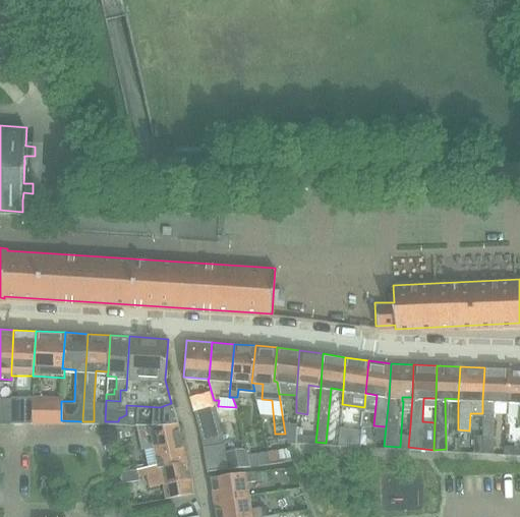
[(507,367),(484,367),(482,400),(482,413),(481,434),(480,451),(493,452),(494,432),(495,400),(505,401),(507,367)]
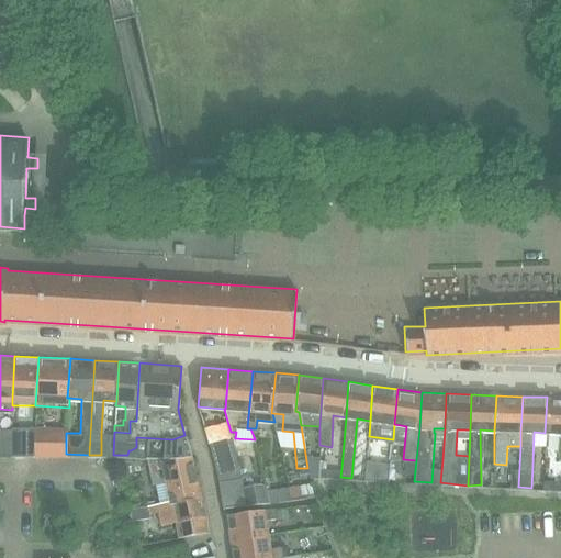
[(560,397),(547,397),(545,433),(558,433),(557,456),(560,456),(560,397)]
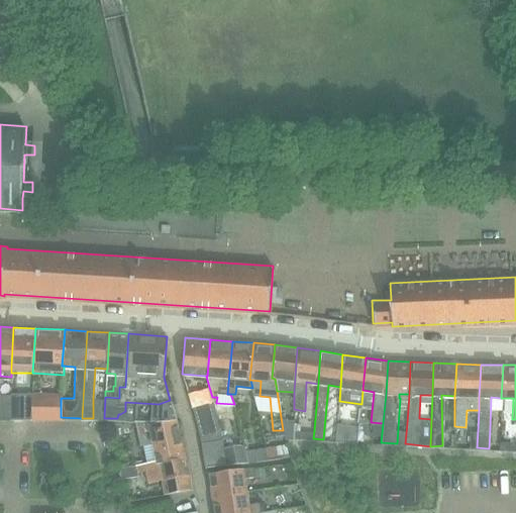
[(212,397),(209,387),(188,393),(192,406),(212,400),(212,397)]
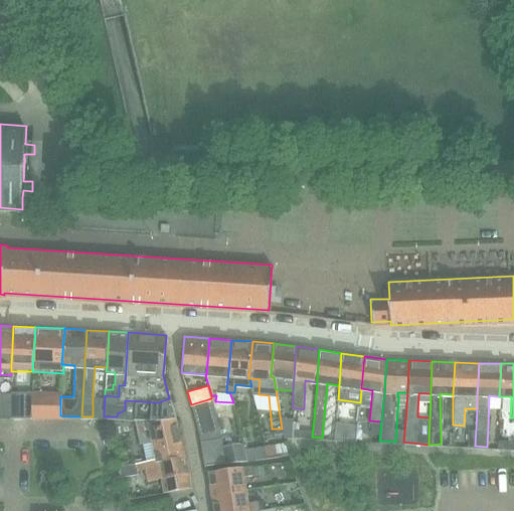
[(31,390),(10,390),(10,392),(10,416),(31,416),(31,390)]
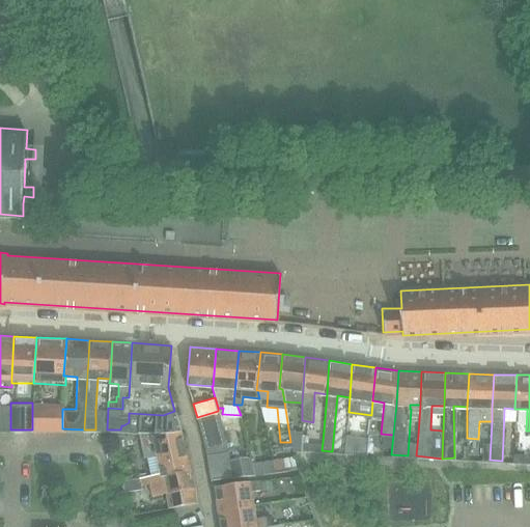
[(59,403),(32,403),(32,430),(59,430),(59,403)]
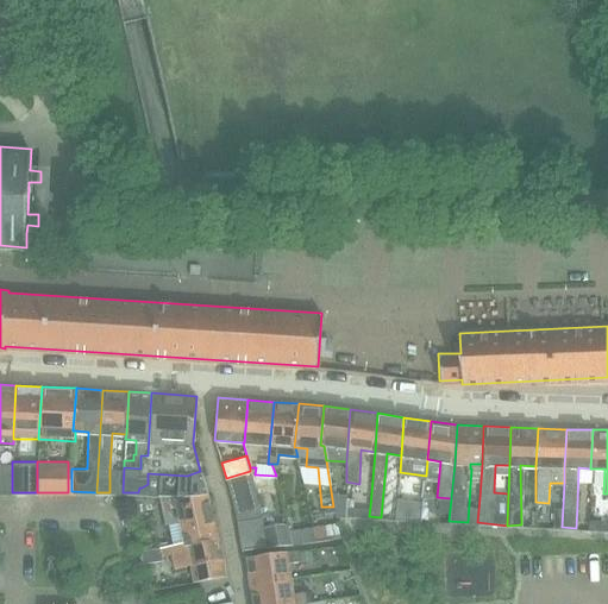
[(0,491),(12,492),(12,464),(0,463),(0,491)]
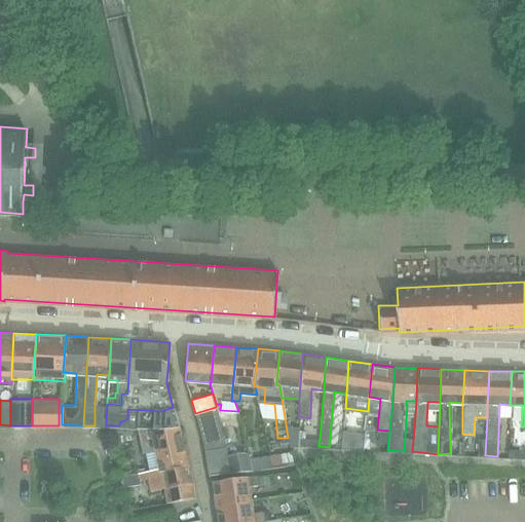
[(173,408),(173,407),(161,411),(127,409),(127,418),(122,421),(120,421),(119,425),(137,426),(166,427),(178,423),(173,408)]
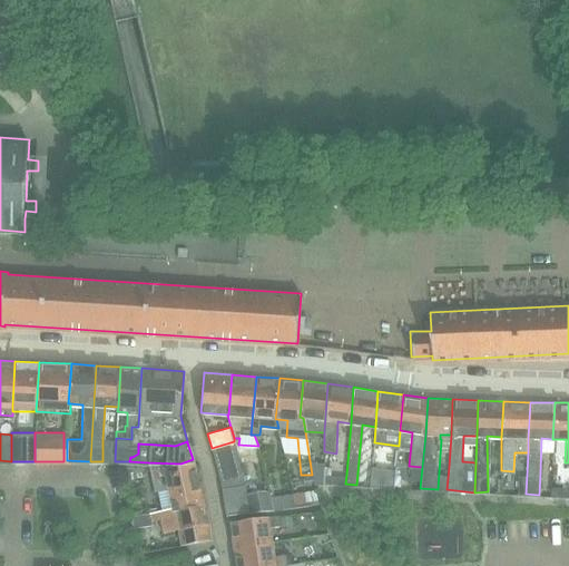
[(244,482),(234,441),(212,448),(219,476),(222,487),(244,482)]
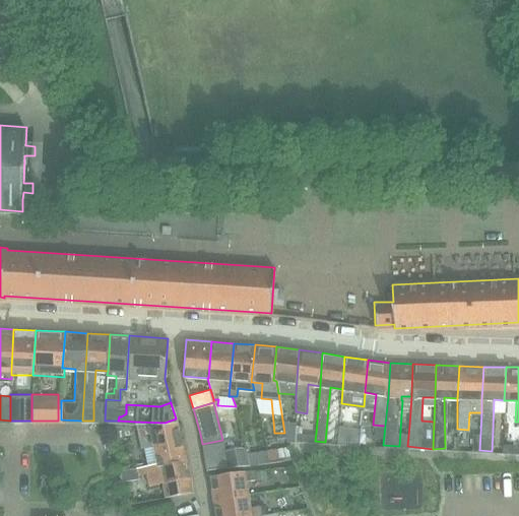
[(177,421),(176,418),(165,423),(135,422),(140,446),(143,446),(147,463),(155,461),(156,464),(185,459),(177,421)]
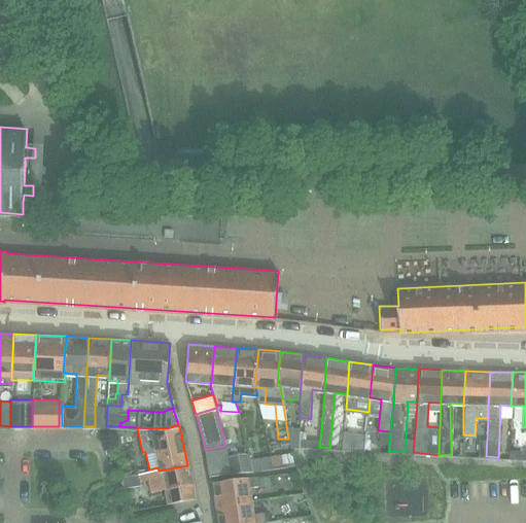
[(299,426),(286,425),(288,439),(290,446),(299,446),(299,438),(299,426)]
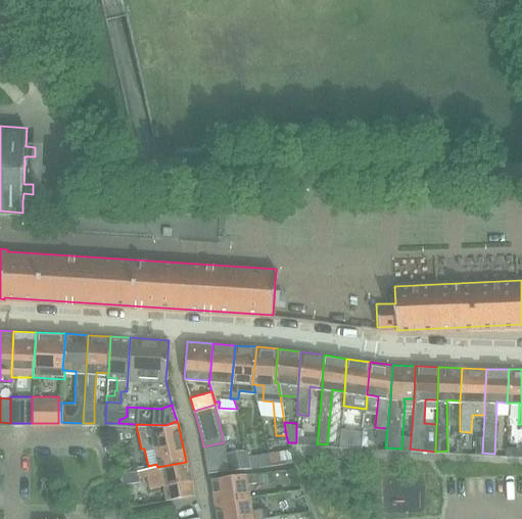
[(363,427),(340,426),(338,445),(361,446),(363,427)]
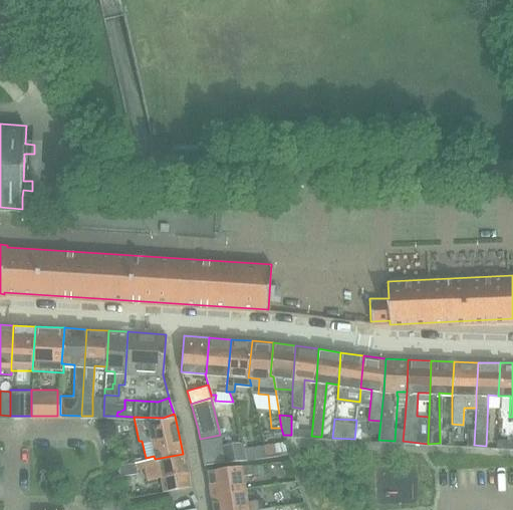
[(312,428),(291,427),(291,435),(311,436),(312,428)]
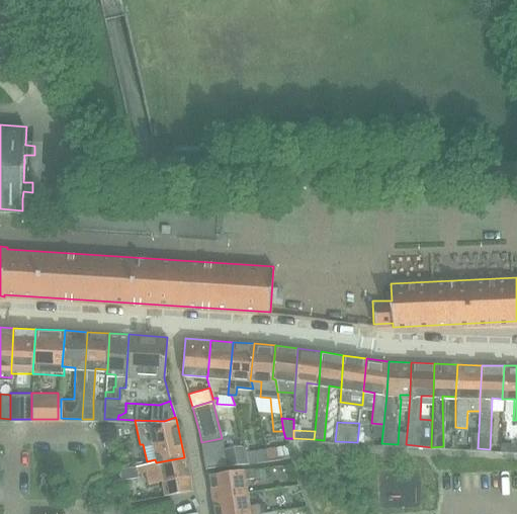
[(479,431),(470,431),(470,448),(478,448),(479,431)]
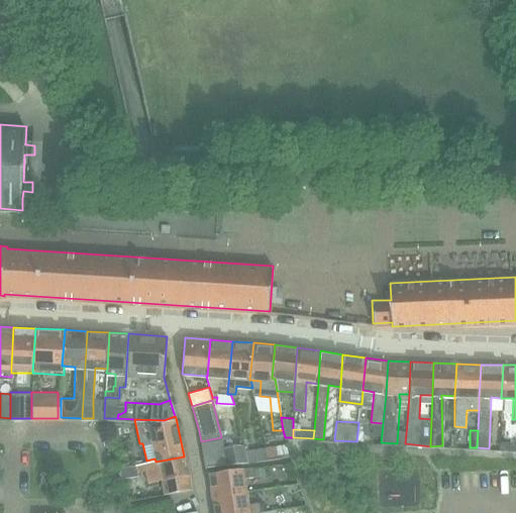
[(227,463),(223,445),(221,437),(201,441),(205,466),(227,463)]
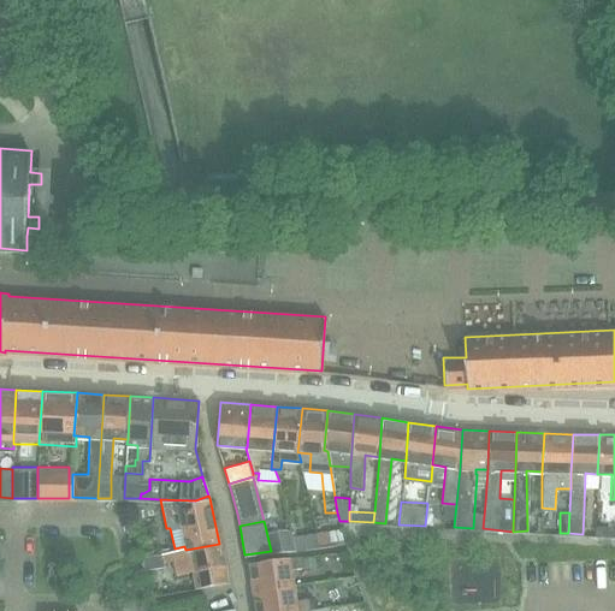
[(614,525),(595,525),(595,534),(614,535),(614,525)]
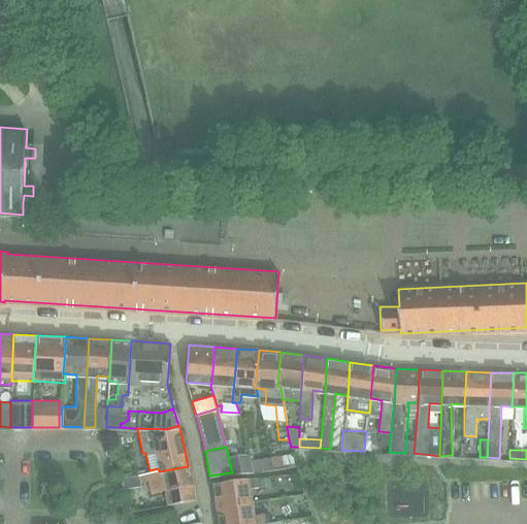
[(252,470),(250,458),(249,452),(228,455),(232,472),(252,470)]
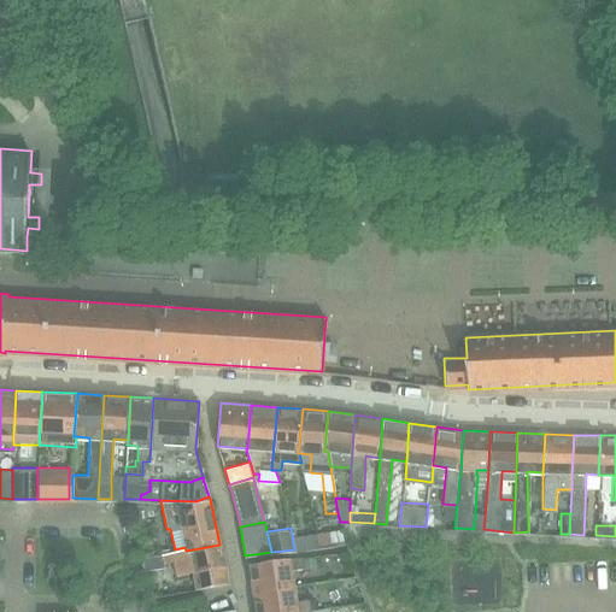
[(320,547),(317,533),(292,535),(294,549),(295,549),(320,547)]
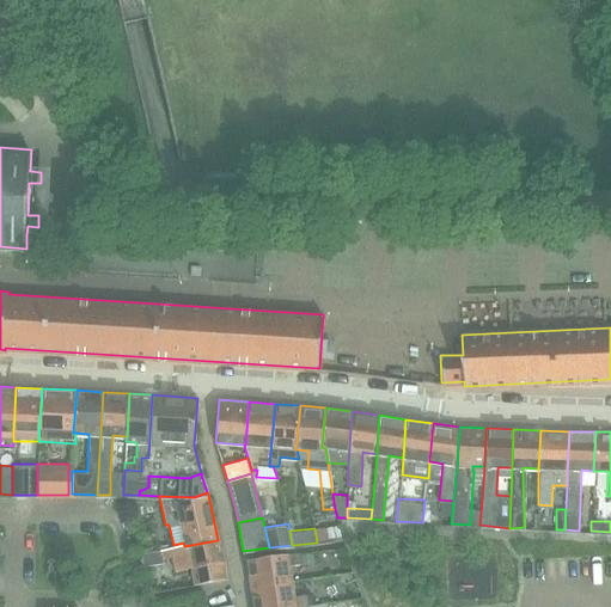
[(218,540),(184,546),(183,543),(173,545),(159,547),(160,556),(171,553),(173,569),(191,566),(222,562),(224,562),(218,540)]
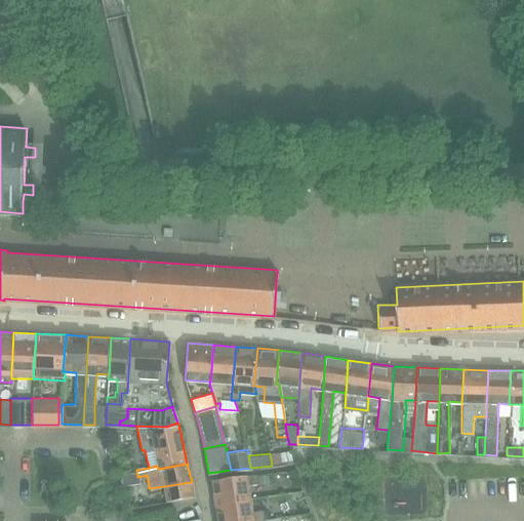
[(129,471),(121,473),(123,483),(123,484),(132,482),(138,481),(137,477),(136,470),(129,471)]
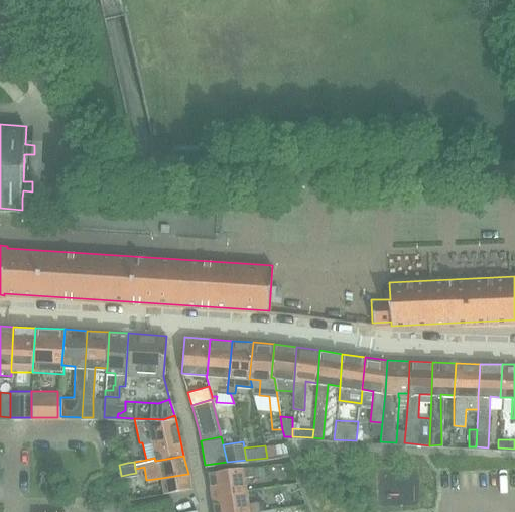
[(253,474),(252,465),(208,471),(211,493),(246,488),(244,475),(253,474)]
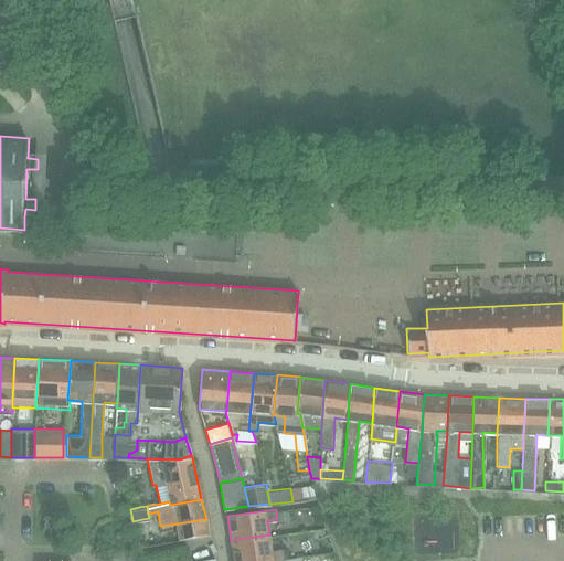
[(209,533),(205,519),(177,524),(179,538),(209,533)]
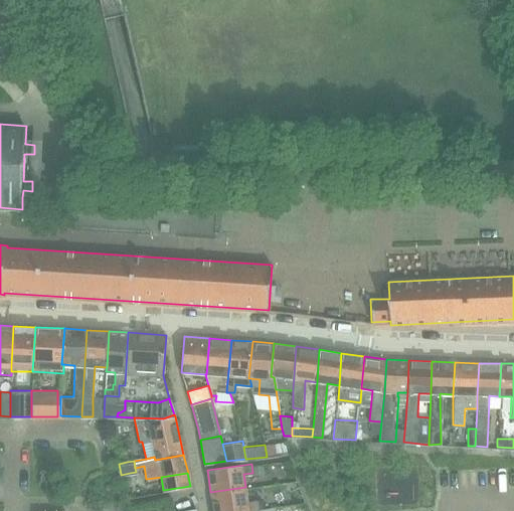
[(247,502),(245,487),(210,492),(213,510),(233,510),(255,508),(254,500),(247,502)]
